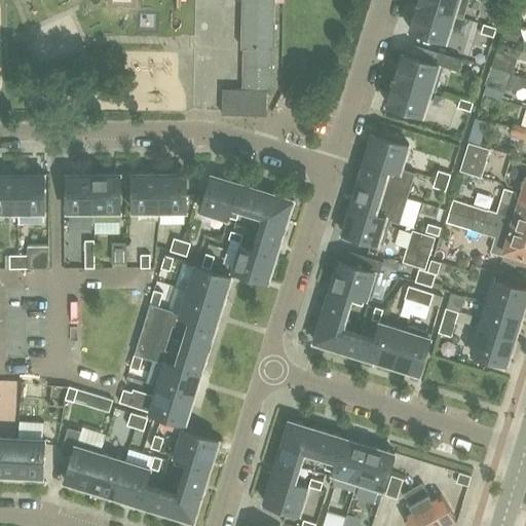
[(274,48),(275,0),(242,0),(241,47),(243,47),(242,88),(223,87),(222,111),(222,113),(267,114),(267,111),(268,89),(272,89),(273,48),(274,48)]
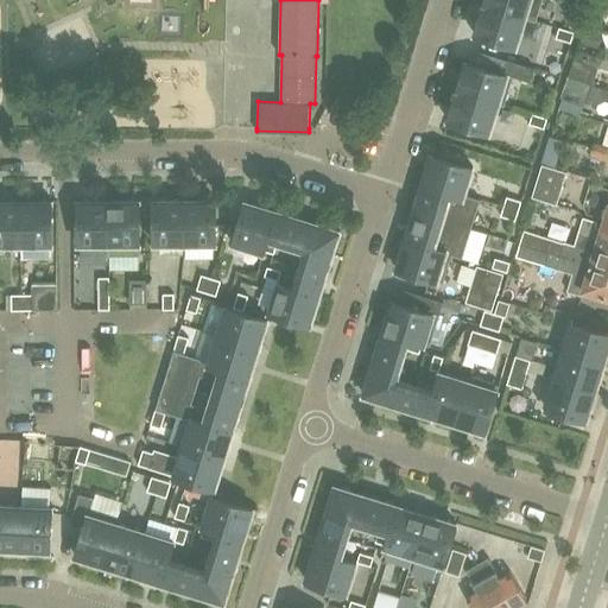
[(483,0),(483,4),(525,17),(525,18),(536,21),(542,0),(483,0)]
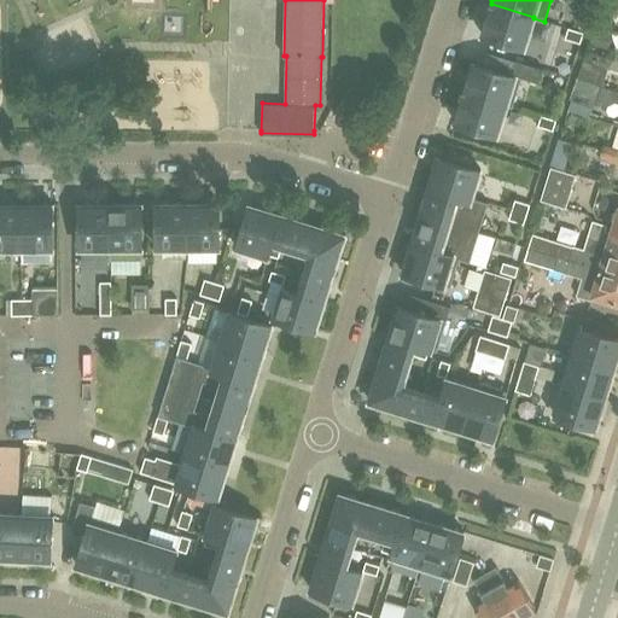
[(578,18),(592,22),(596,7),(582,3),(578,18)]
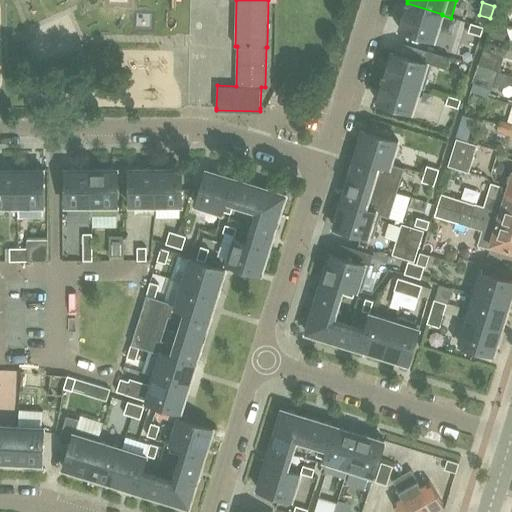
[(407,3),(399,28),(435,39),(442,15),(442,14),(407,3)]
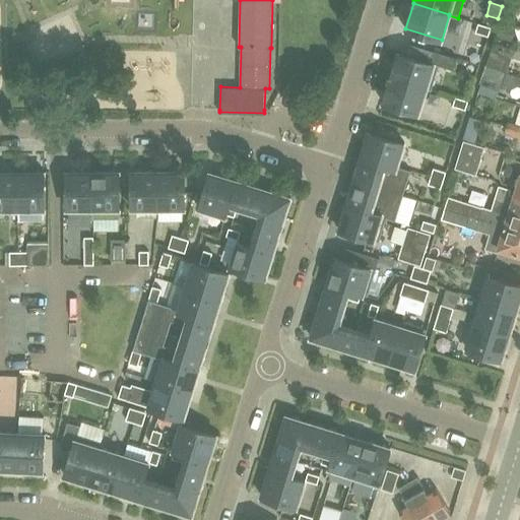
[(477,23),(475,31),(488,36),(491,27),(477,23)]
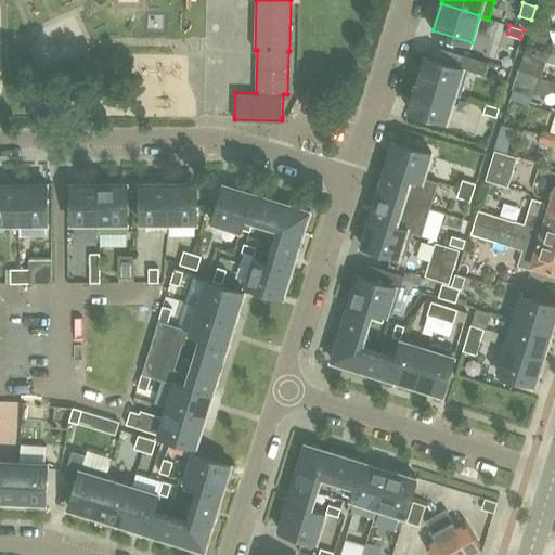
[(550,33),(534,27),(531,39),(546,44),(550,33)]
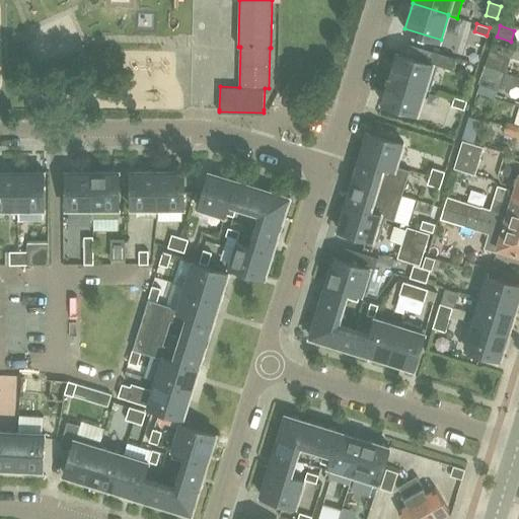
[(518,51),(514,50),(493,42),(490,51),(518,60),(518,51)]
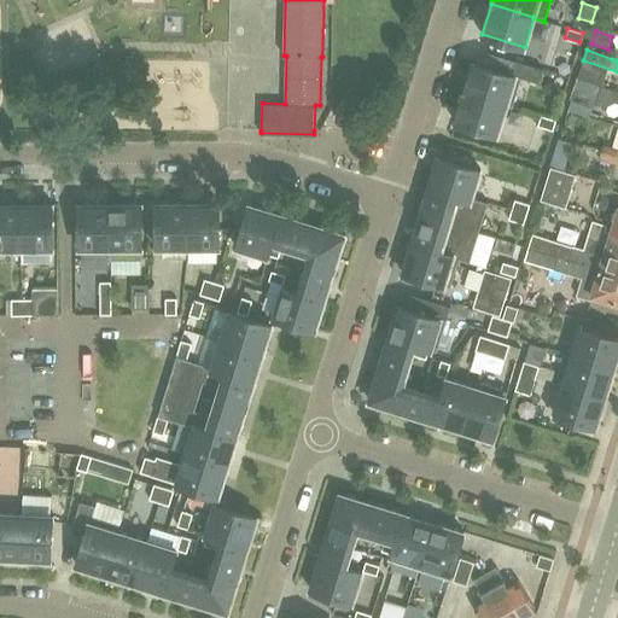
[(464,92),(507,105),(512,108),(522,77),(538,82),(543,68),(516,59),(511,74),(473,62),(464,92)]
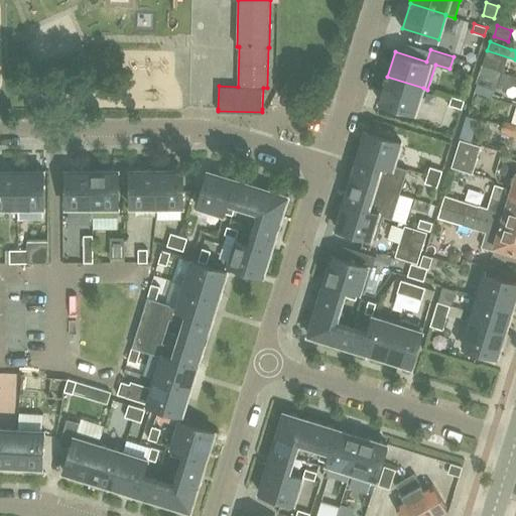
[(476,83),(474,92),(492,97),(496,86),(501,72),(481,66),(477,81),(476,83)]
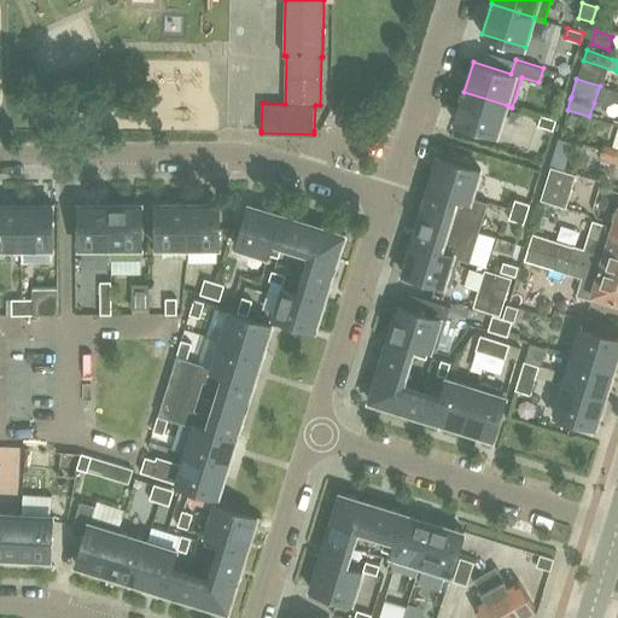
[(464,92),(455,122),(497,135),(507,105),(464,92)]
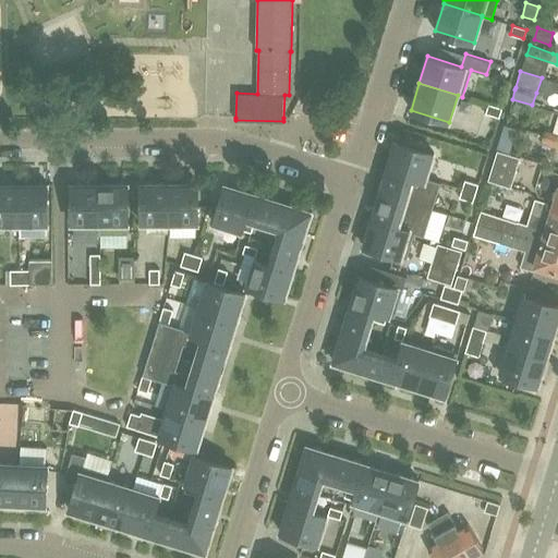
[(485,113),(499,118),(502,108),(488,104),(485,113)]
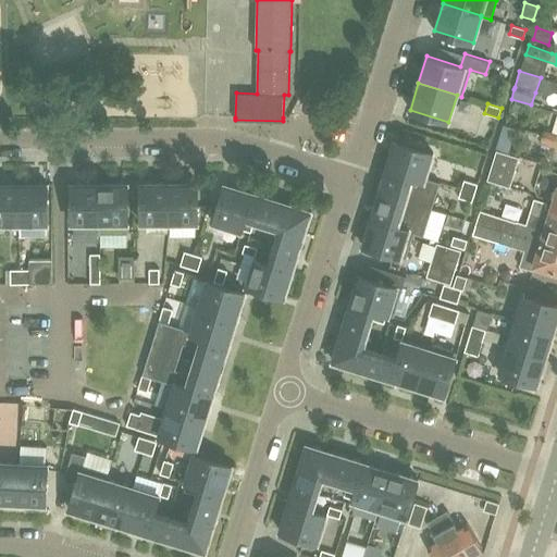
[(553,143),(555,134),(543,130),(541,139),(553,143)]
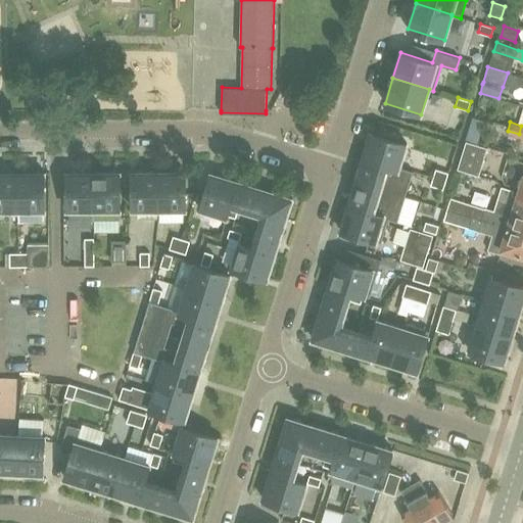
[(399,167),(407,143),(371,132),(364,155),(399,167)]
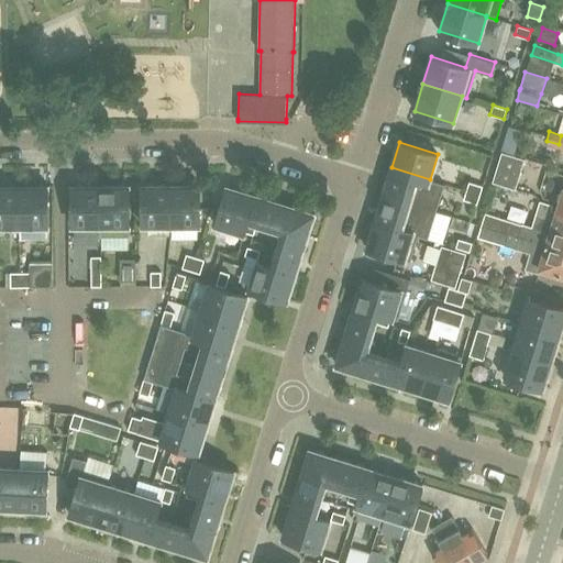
[(501,152),(493,181),(516,189),(526,158),(501,152)]
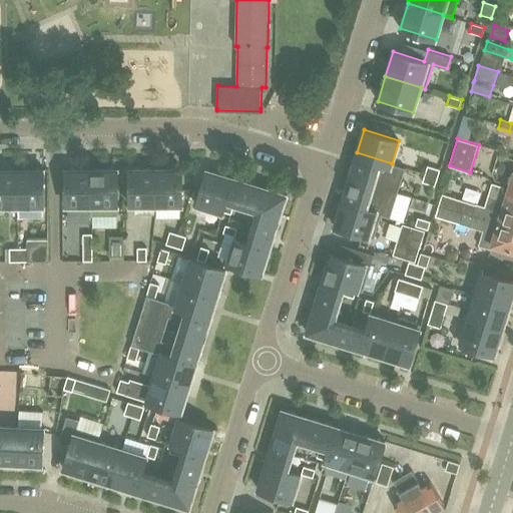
[(357,152),(349,177),(398,192),(405,167),(392,163),(357,152)]
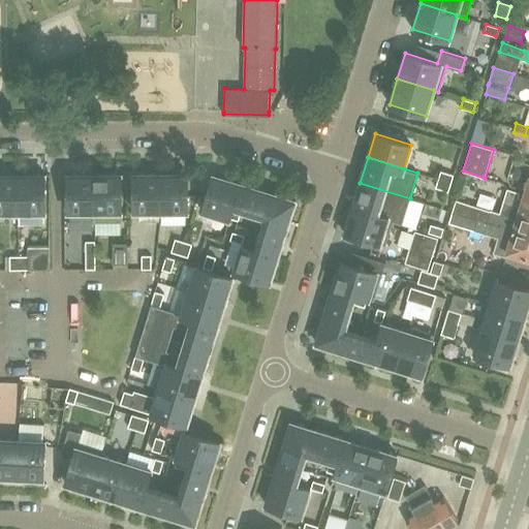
[(450,183),(454,175),(441,170),(438,179),(450,183)]
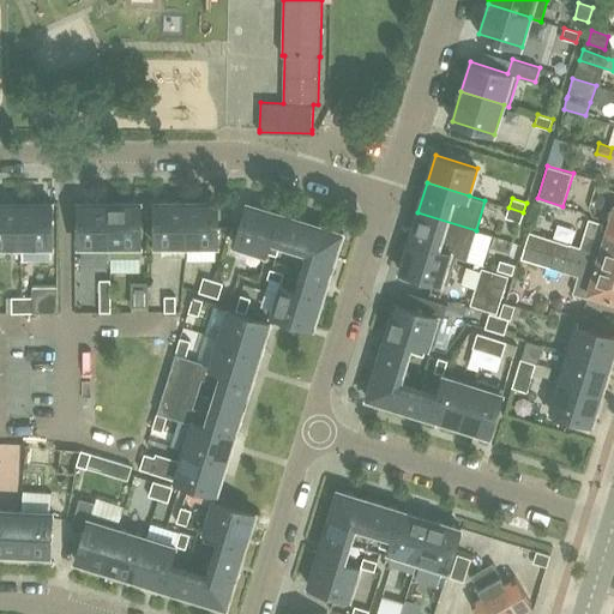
[(187,246),(187,260),(215,260),(215,246),(218,246),(217,200),(186,202),(187,246)]
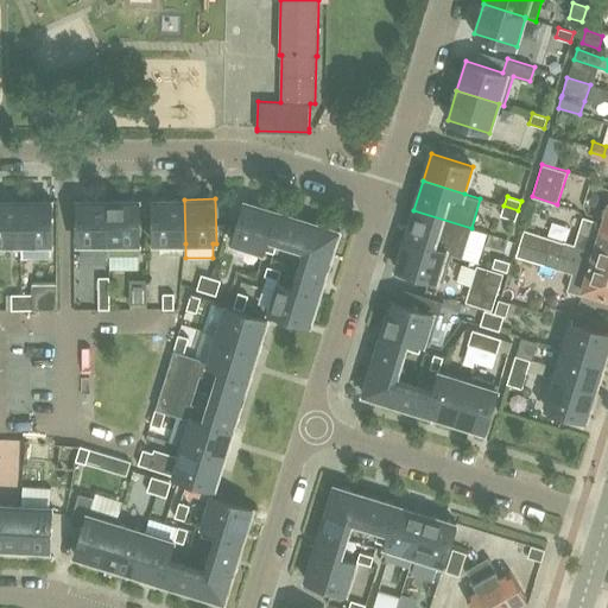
[(21,200),(0,200),(0,244),(21,245),(21,200)]
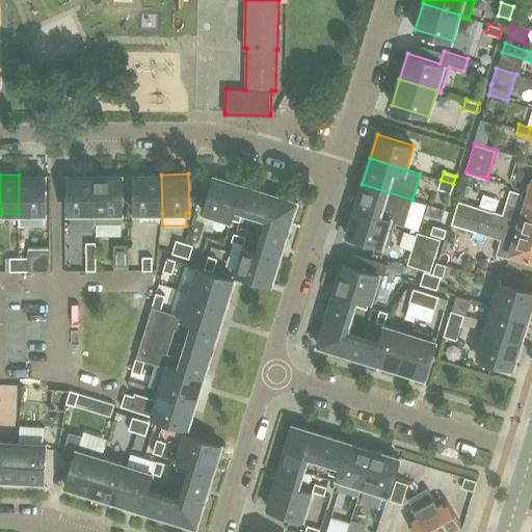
[(46,213),(46,175),(19,175),(19,214),(19,227),(44,225),(44,213),(46,213)]
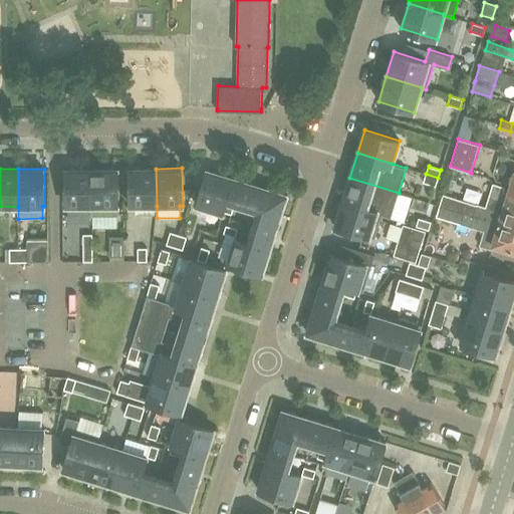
[(66,169),(66,206),(68,206),(68,222),(91,222),(91,216),(91,206),(92,206),(92,169),(66,169)]
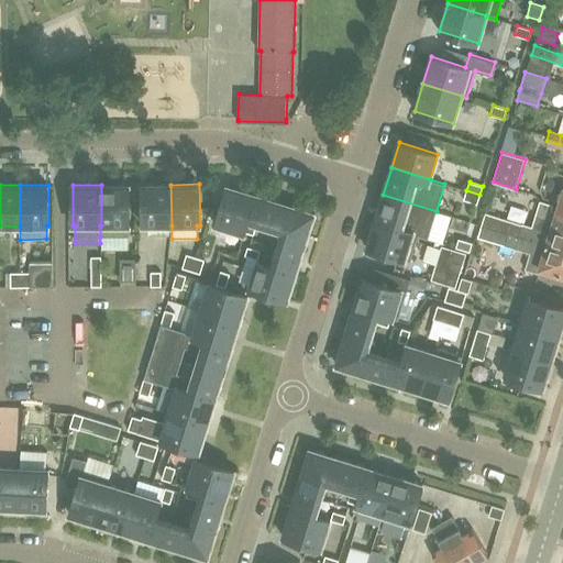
[(100,225),(100,236),(130,236),(130,185),(101,185),(101,225),(100,225)]
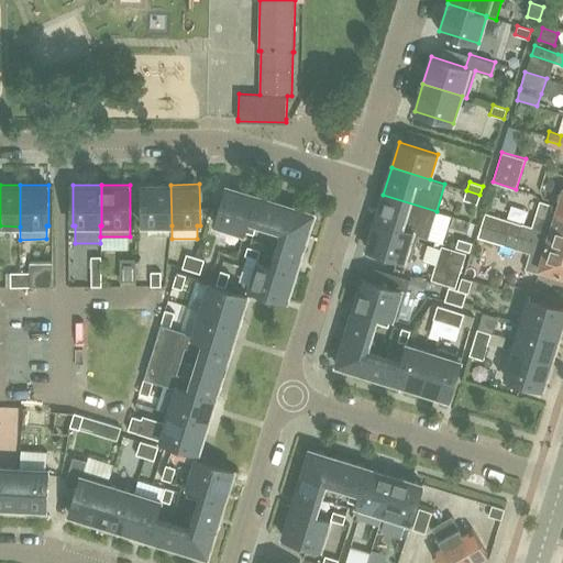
[(142,185),(143,225),(148,225),(150,235),(170,234),(170,225),(172,225),(170,185),(142,185)]
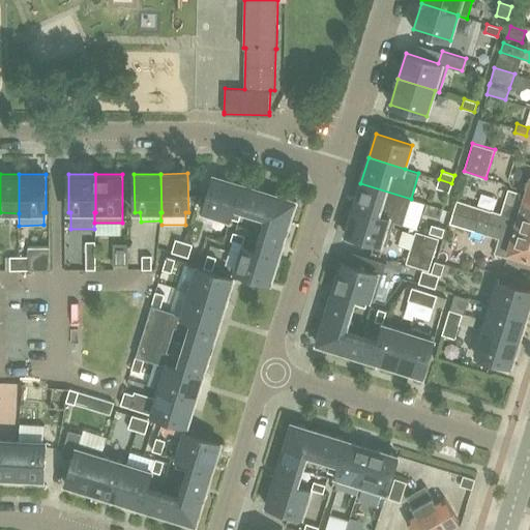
[(234,206),(241,183),(213,175),(202,211),(230,219),(234,206)]
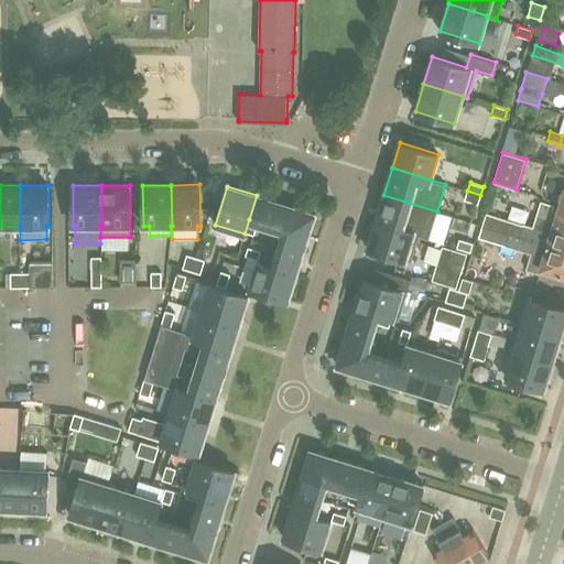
[(540,202),(535,215),(554,221),(563,224),(563,190),(563,194),(557,212),(552,210),(554,206),(540,202)]
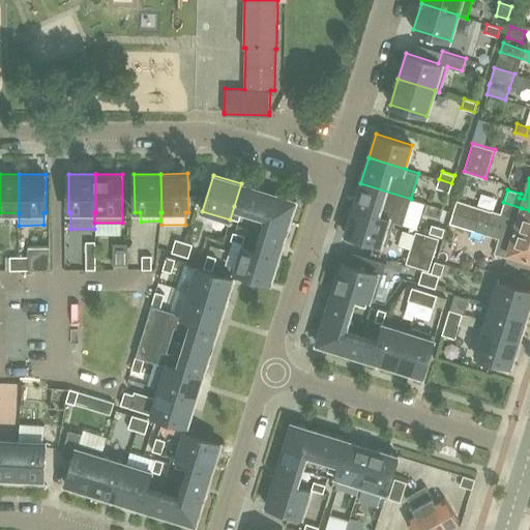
[(439,179),(436,187),(449,192),(451,183),(439,179)]
